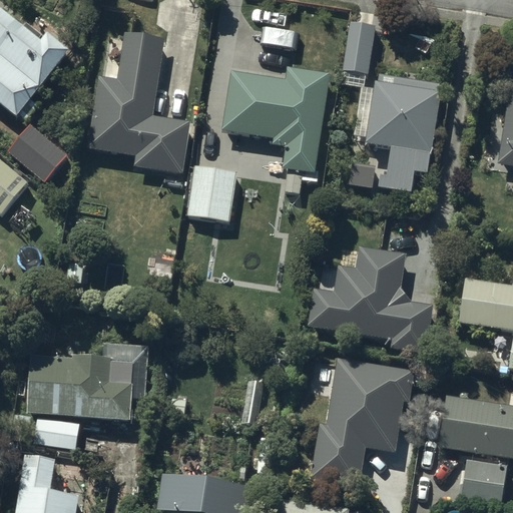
[(40,36),(0,4),(0,99),(17,113),(18,111),(27,118),(39,103),(31,97),(45,80),(64,95),(77,78),(58,63),(70,47),(46,28),(40,36)]
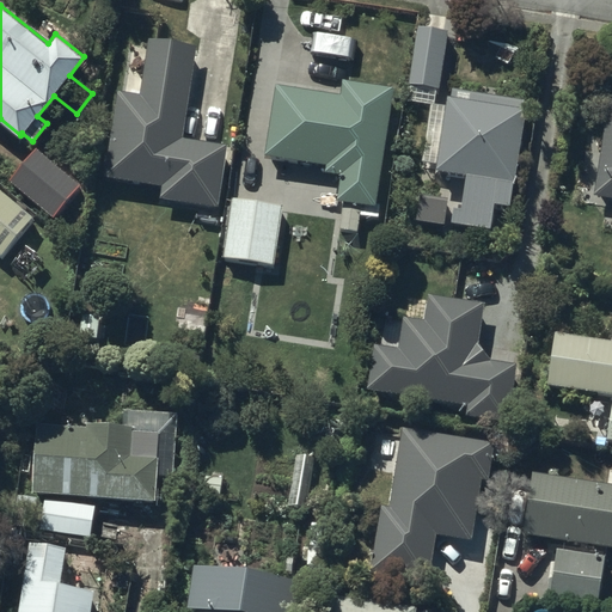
[(450,29),(418,24),(409,81),(440,86),(450,29)]
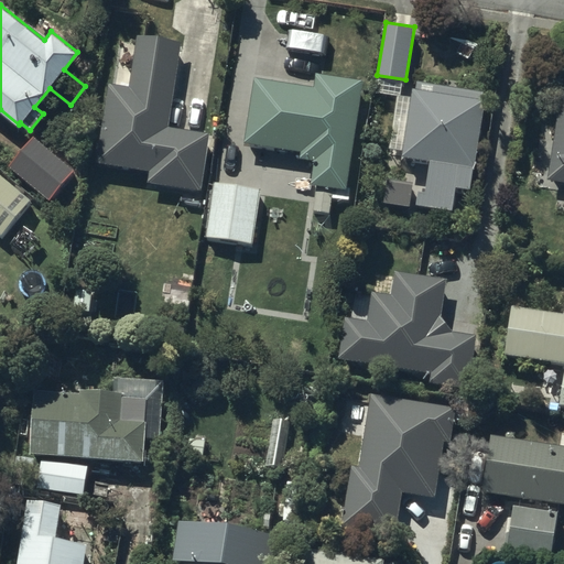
[(106,85),(96,161),(149,167),(148,179),(198,185),(205,132),(169,128),(180,39),(136,33),(134,44),(123,43),(118,86),(106,85)]
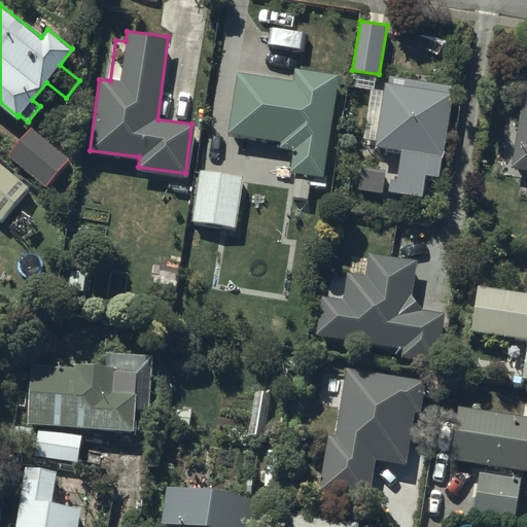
[(293,80),(239,71),(230,134),(279,141),(278,146),(293,149),(290,171),(321,176),(338,73),(296,67),(293,80)]
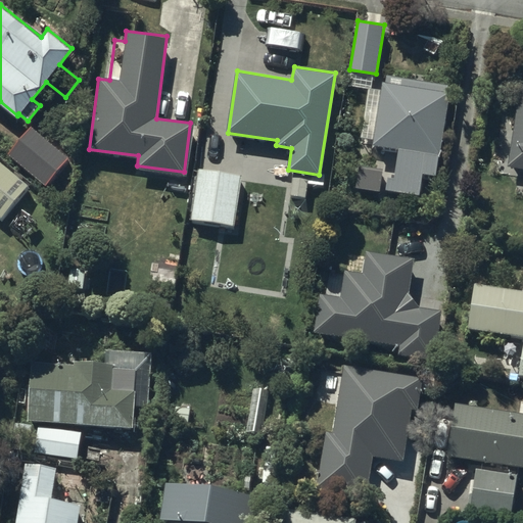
[(385,82),(383,82),(374,143),(399,147),(395,177),(388,176),(386,187),(428,193),(434,152),(439,153),(449,84),(386,75),(385,82)]
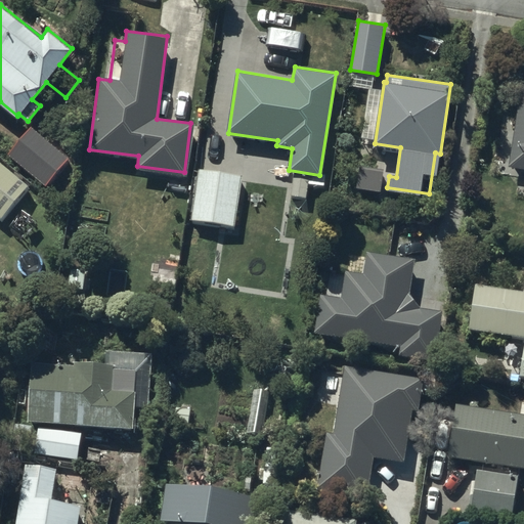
[(523,81),(508,166),(523,167),(523,81)]
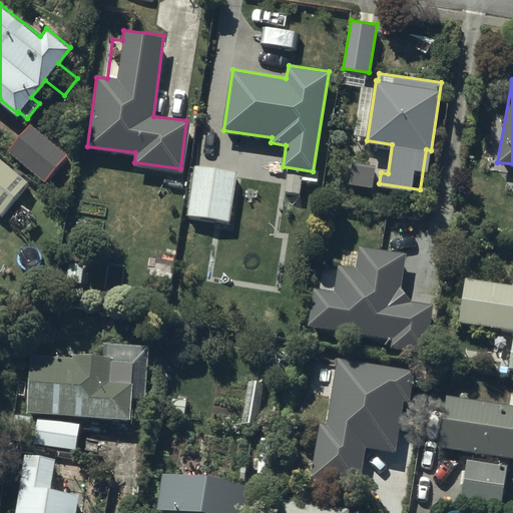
[(28,179),(0,156),(0,211),(1,213),(28,179)]
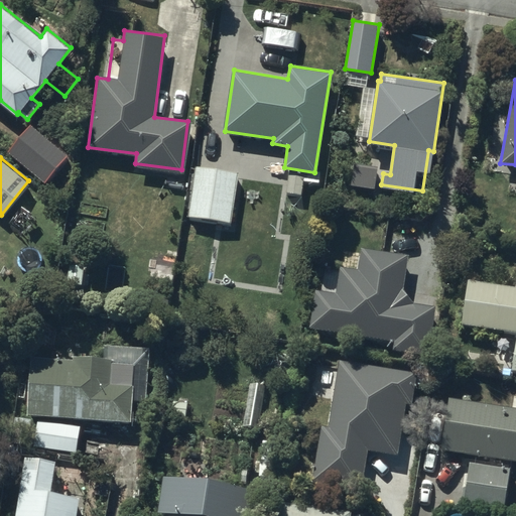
[(236,171),(197,165),(189,215),(230,221),(236,171)]
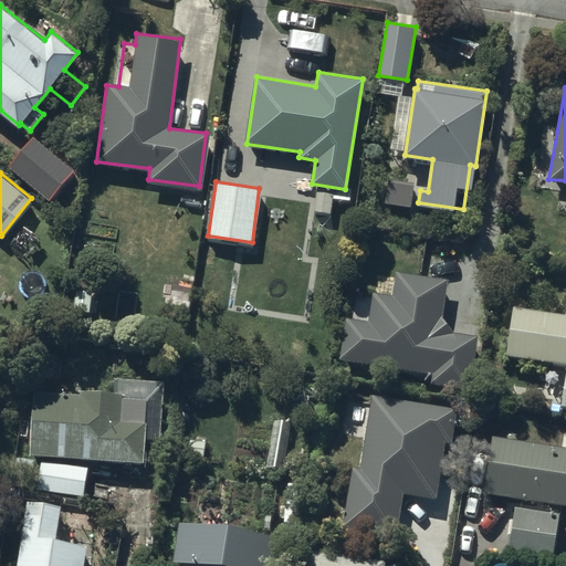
[(369,321),(346,317),(341,360),(433,373),(432,381),(469,386),(475,334),(453,332),(441,316),(448,279),(397,270),(396,279),(377,275),(369,321)]
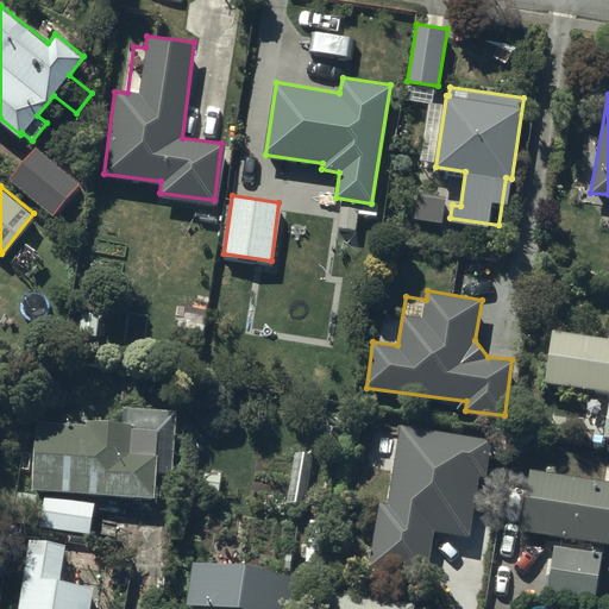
[(608,343),(553,338),(548,388),(608,394),(608,343)]
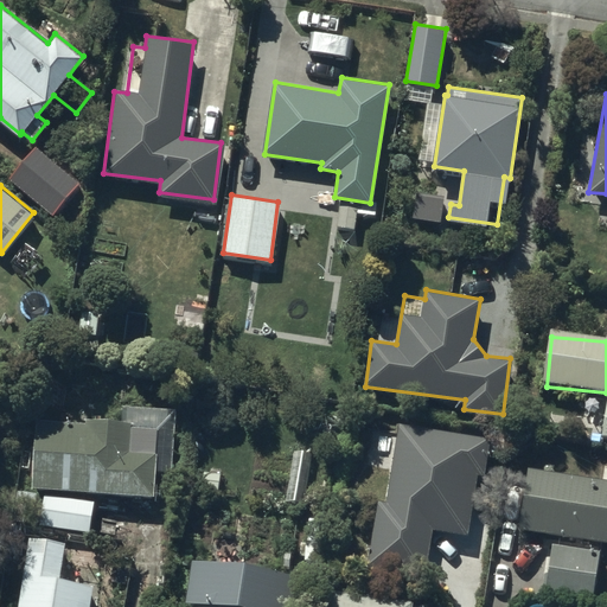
[(88,421),(37,419),(33,485),(155,491),(155,473),(171,474),(174,408),(122,404),(121,415),(88,413),(88,421)]
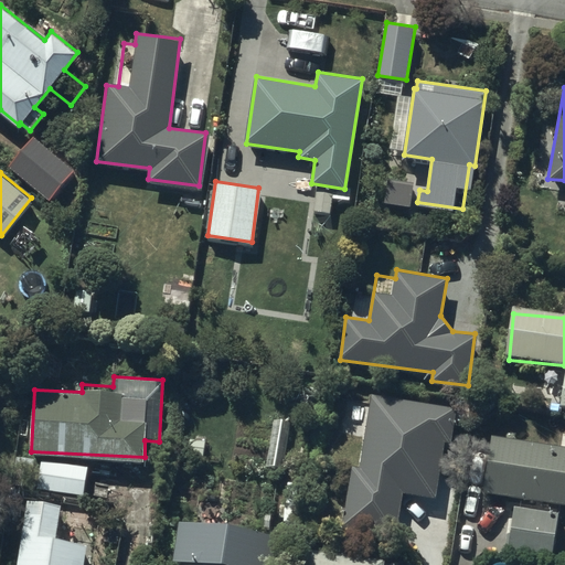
[(457,405),(373,392),(361,466),(354,465),(344,526),(396,534),(403,490),(435,494),(445,439),(449,439),(452,418),(470,422),(473,402),(458,398),(457,405)]
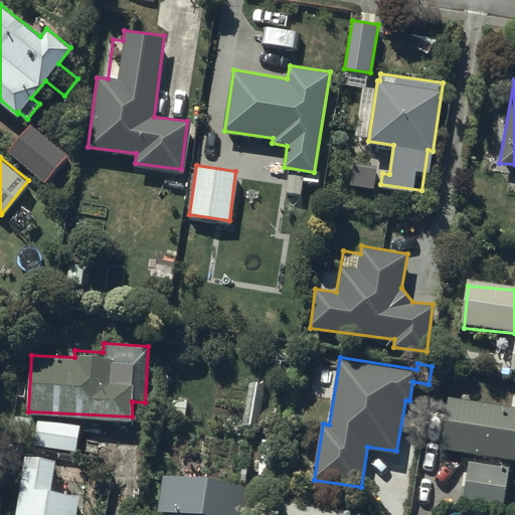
[(266,382),(248,380),(244,413),(262,415),(266,382)]
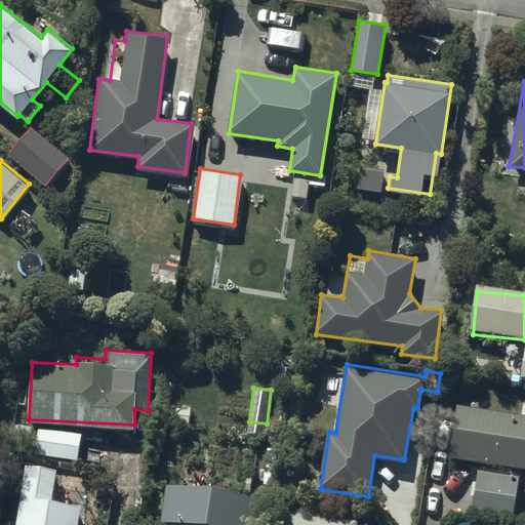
[(519,413),(455,404),(448,455),(524,466),(524,398),(522,398),(519,413)]
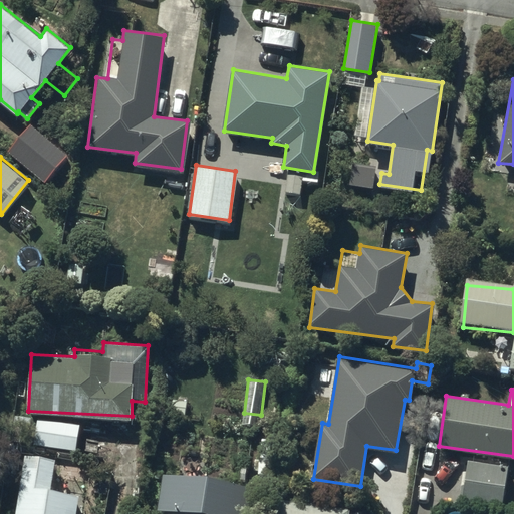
[(38,418),(34,443),(74,450),(78,425),(38,418)]
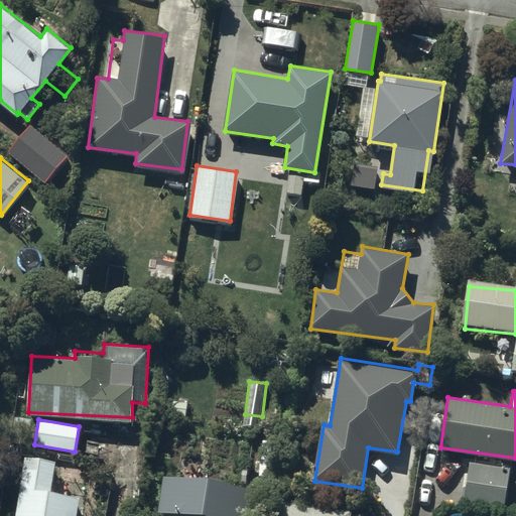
[(56,458),(25,453),(16,515),(75,515),(78,496),(51,492),(56,458)]
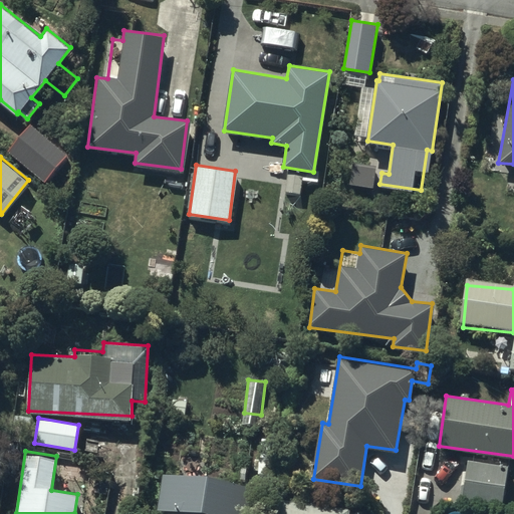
[(509,465),(468,459),(463,499),(504,505),(509,465)]
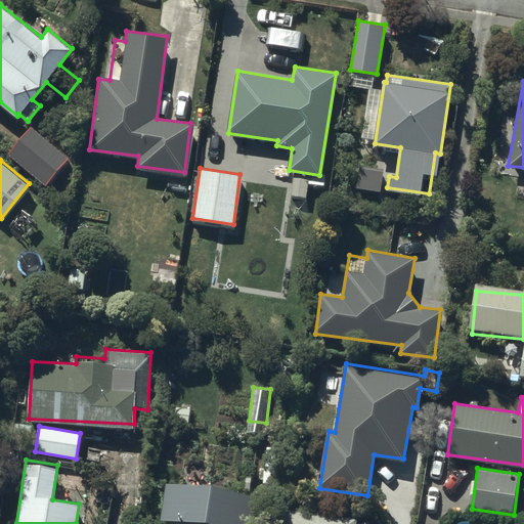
[(255,523),(260,497),(165,484),(160,519),(169,520),(168,523),(255,523)]
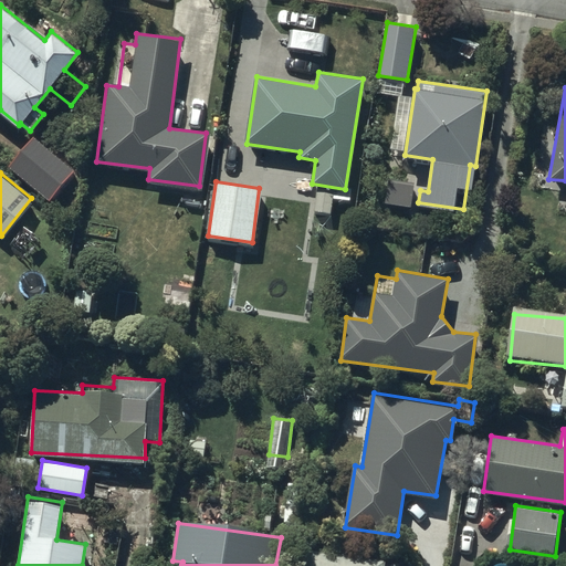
[(385,565),(386,556),(305,547),(302,565),(385,565)]
